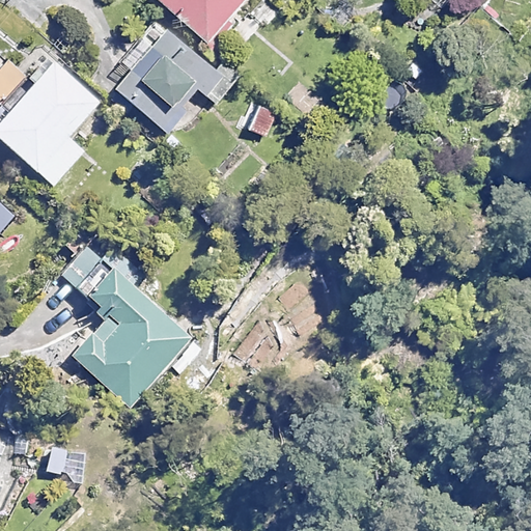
[(165,0),(206,37),(241,0),(165,0)]
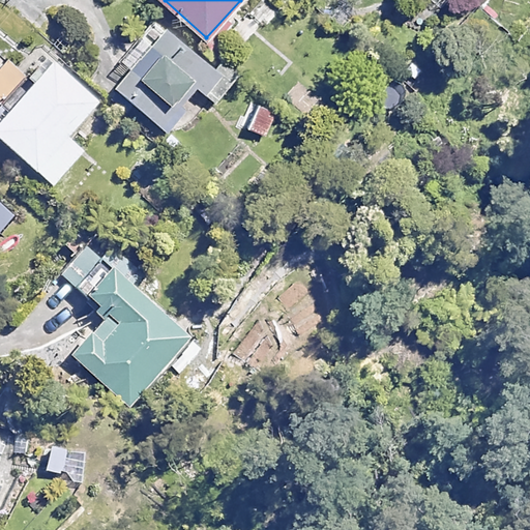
[(231,82),(154,18),(139,36),(150,46),(114,89),(166,134),(185,110),(181,106),(198,86),(215,101),(231,82)]
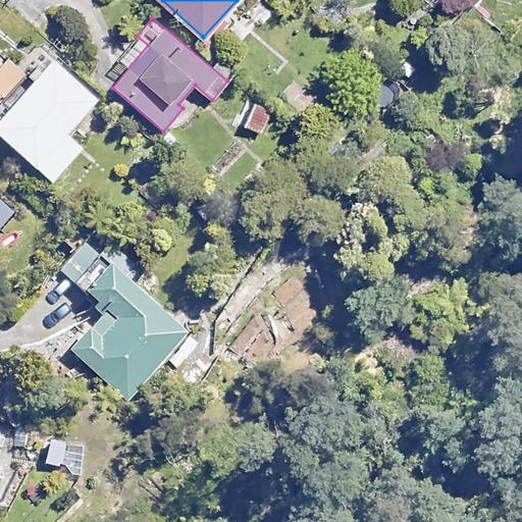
[(99,98),(45,48),(25,69),(33,76),(5,106),(0,101),(0,138),(50,184),(82,150),(64,135),(99,98)]
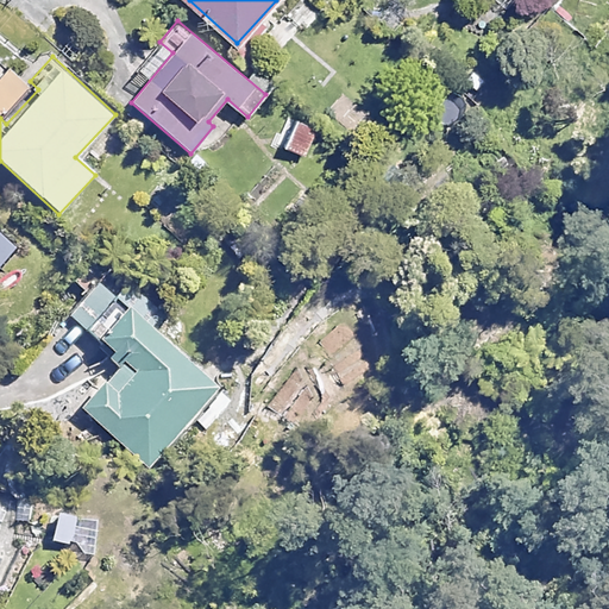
[(318,130),(296,118),(282,144),(303,156),(318,130)]
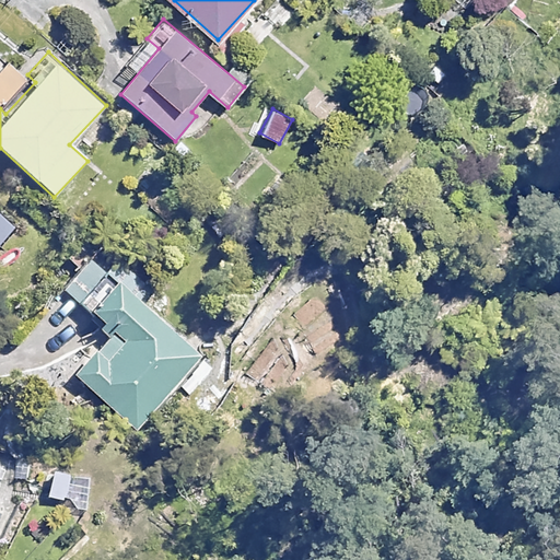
[(0,246),(11,236),(0,224),(0,246)]
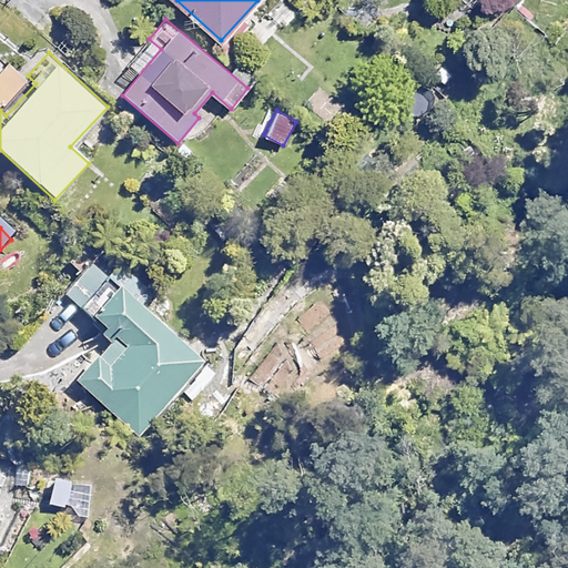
[(64,293),(84,312),(93,302),(87,296),(108,273),(93,260),(64,293)]
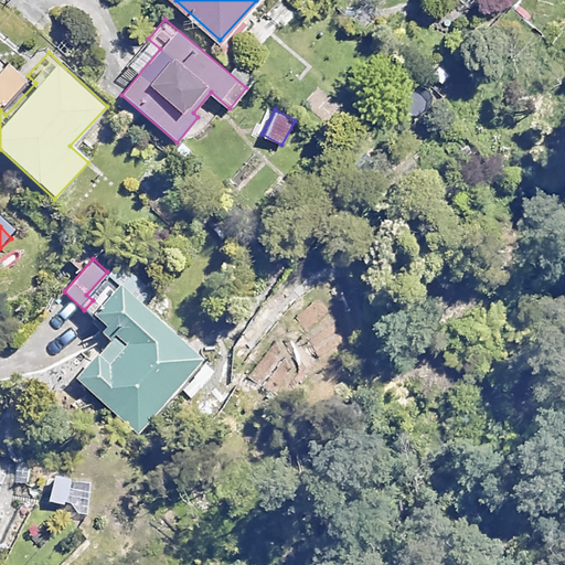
[(117,280),(88,313),(114,336),(76,379),(141,437),(204,365),(144,311),(147,307),(117,280)]
